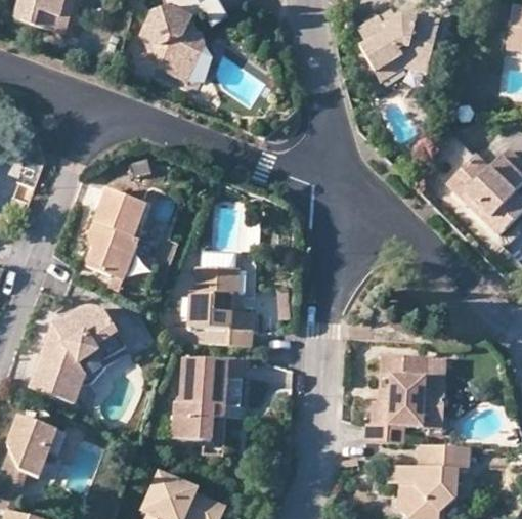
[(14,0),(10,16),(31,23),(35,9),(56,14),(60,0),(14,0)]
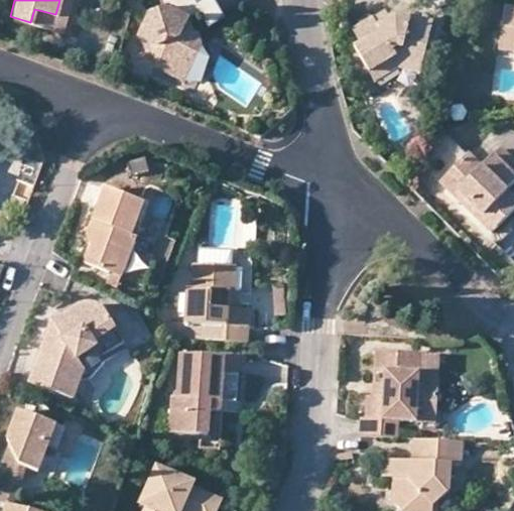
[(59,30),(68,0),(59,0),(55,14),(34,9),(30,22),(59,30)]
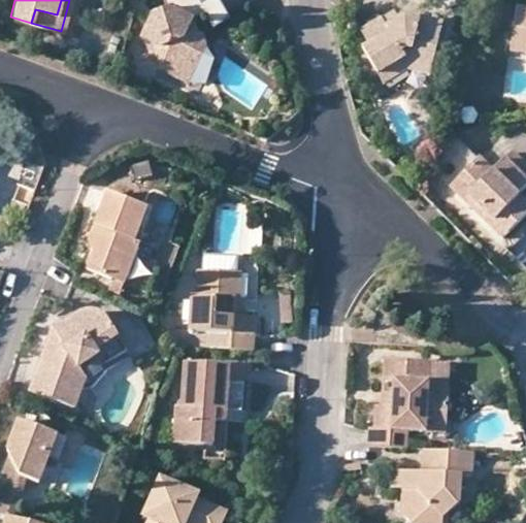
[(186,54),(197,52),(201,42),(198,32),(184,26),(188,15),(194,13),(192,7),(190,0),(175,0),(163,4),(150,9),(138,33),(150,37),(159,67),(177,75),(186,54)]
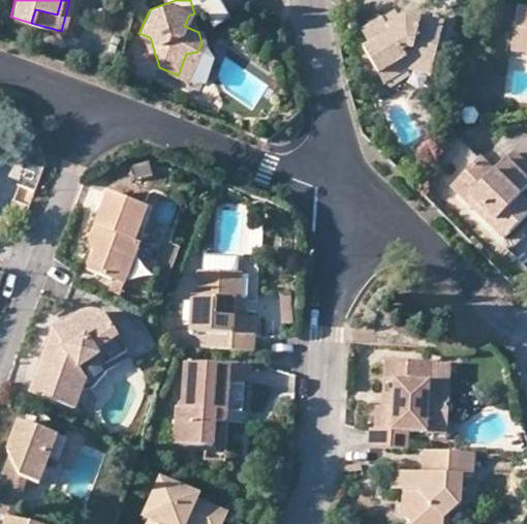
[(163,4),(161,0),(154,0),(150,9),(163,4)]
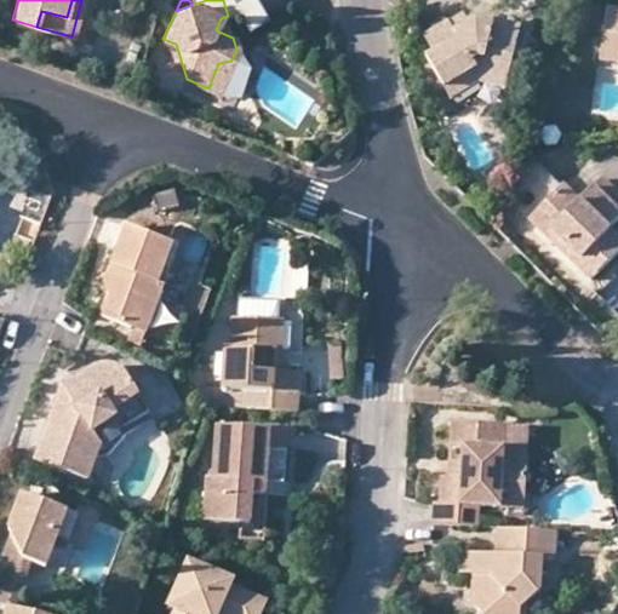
[(189,0),(192,5),(206,0),(223,0),(225,9),(236,11),(245,27),(263,16),(253,0),(189,0)]
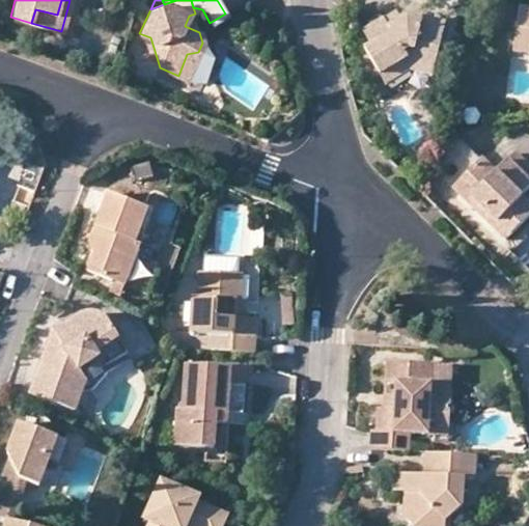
[(528,4),(521,4),(513,49),(528,50),(528,4)]
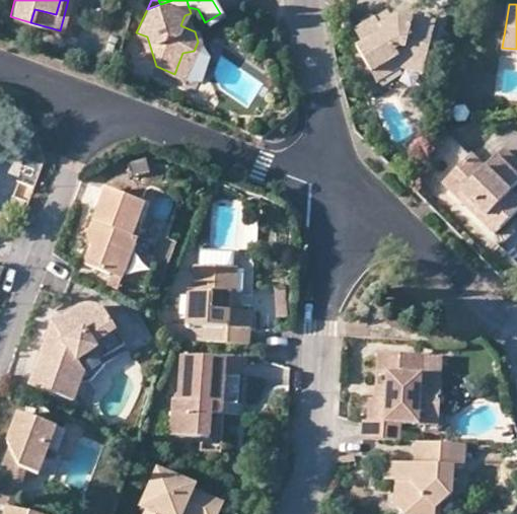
[(389,12),(375,18),(379,24),(392,17),(389,12)]
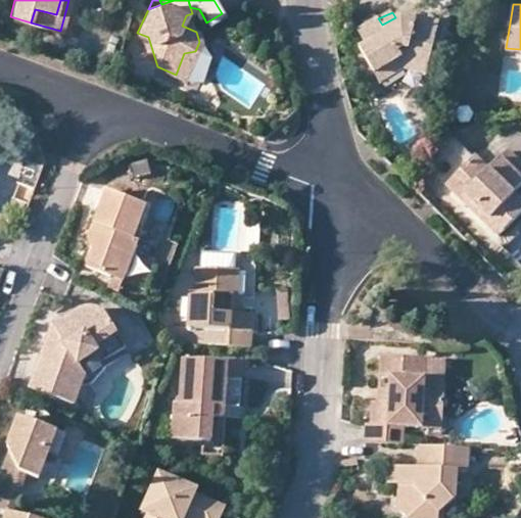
[(192,13),(186,15),(182,26),(196,32),(192,13)]
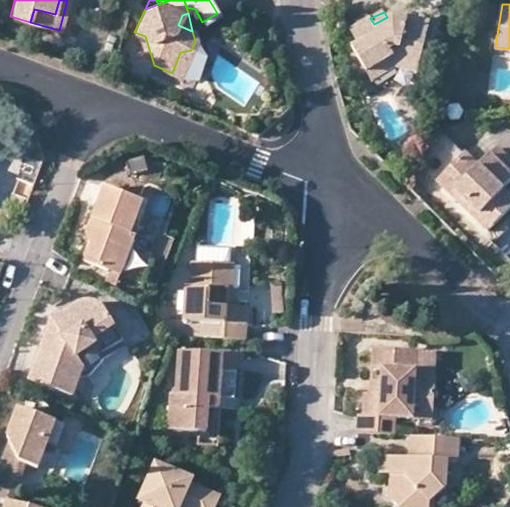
[(402,49),(425,54),(433,20),(411,15),(410,17),(397,14),(387,17),(374,24),(370,18),(369,17),(349,27),(356,41),(351,44),(365,70),(392,54),(389,47),(393,43),(402,45),(402,49)]
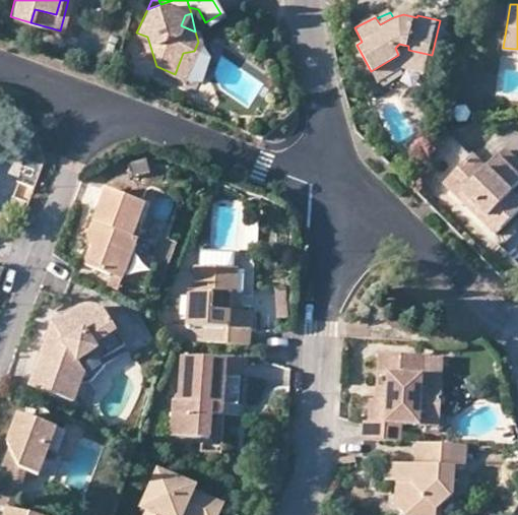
[(204,56),(198,42),(194,51),(182,76),(198,76),(204,56)]
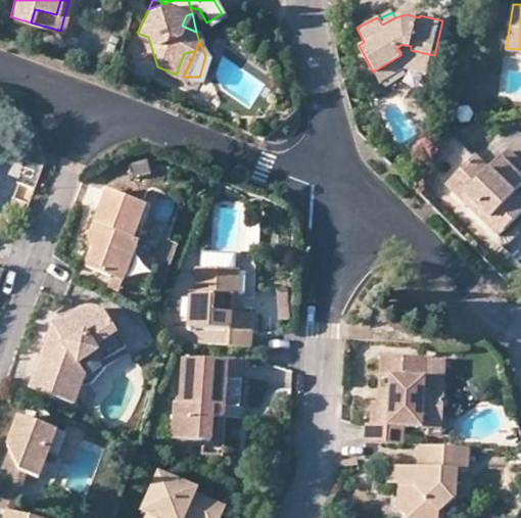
[(430,69),(434,55),(411,50),(411,46),(401,44),(397,48),(400,55),(373,72),(378,81),(405,65),(430,69)]
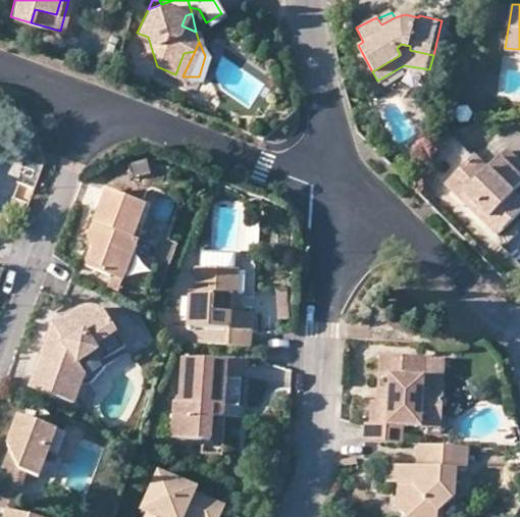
[(183,76),(195,51),(184,53),(175,74),(183,76)]
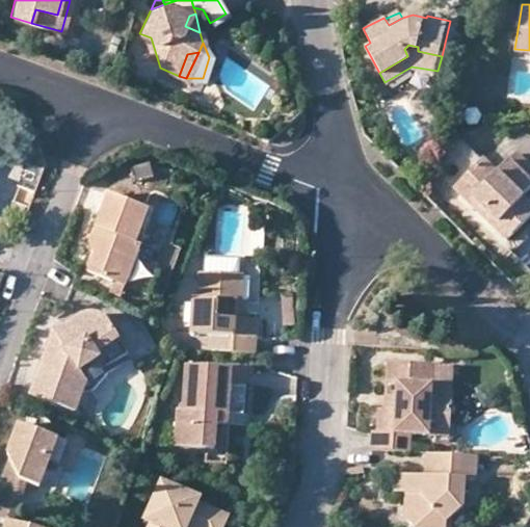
[(508,211),(521,225),(529,215),(529,199),(524,193),(529,186),(529,161),(518,149),(498,168),(484,155),(454,185),(495,225),(508,211)]
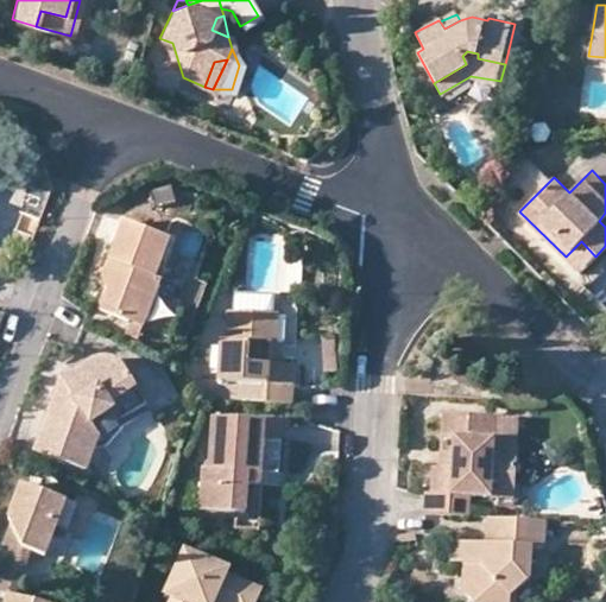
[(115,266),(106,286),(99,306),(143,322),(161,276),(155,273),(169,234),(122,217),(105,261),(115,266)]
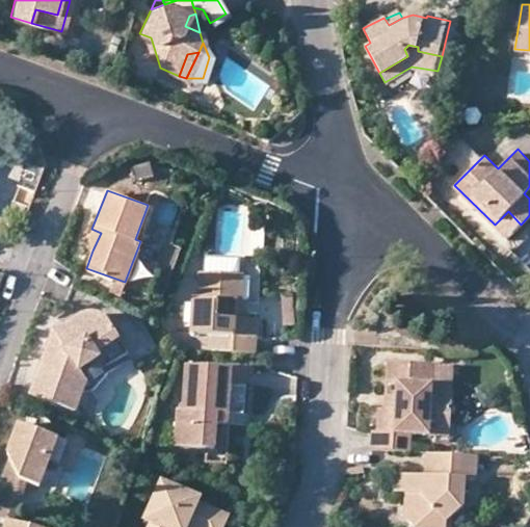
[(507,238),(521,225),(508,211),(495,225),(507,238)]
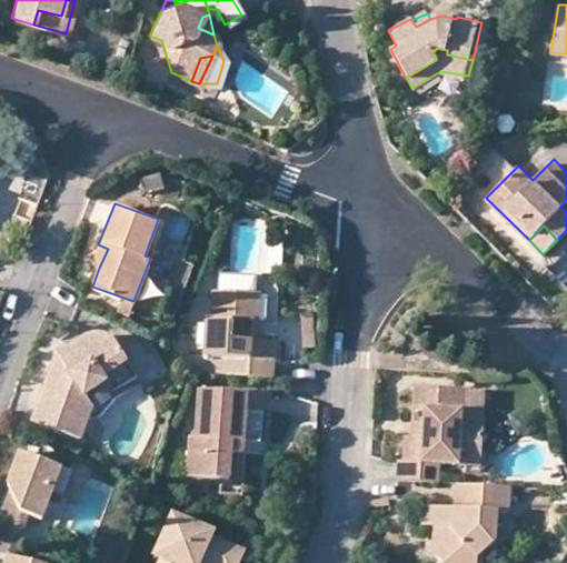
[(95,255),(99,268),(108,249),(98,244),(95,255)]
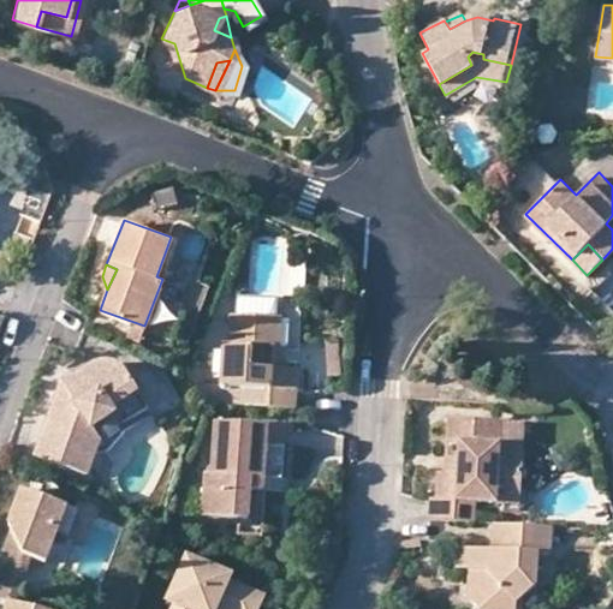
[(272,342),(280,342),(281,314),(230,310),(230,339),(221,339),(220,381),(256,382),(255,400),(295,404),(297,364),(279,362),(272,362),(272,342)]
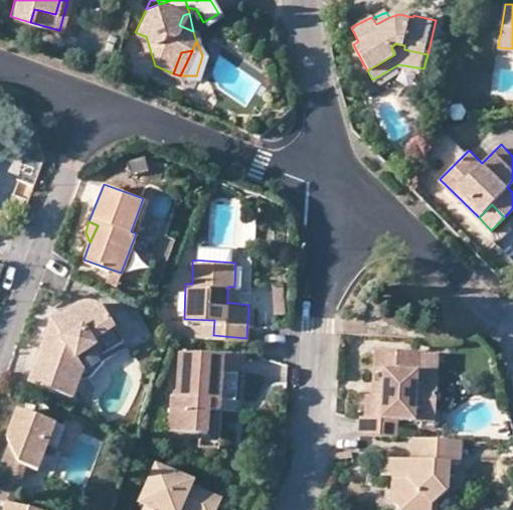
[(281,281),(271,281),(273,309),(282,309),(281,281)]
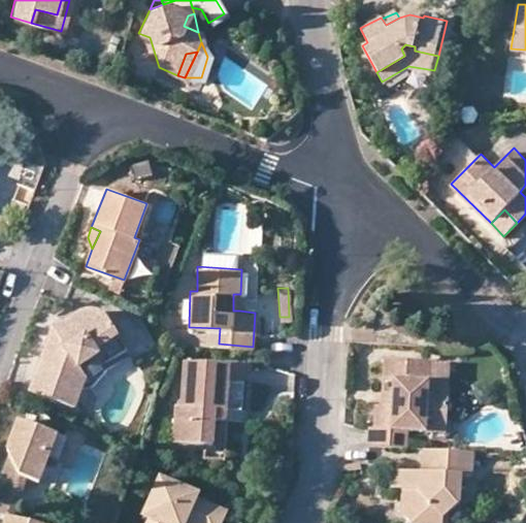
[(58,338),(48,337),(31,386),(72,403),(84,372),(76,361),(94,350),(91,346),(113,330),(106,316),(100,311),(91,307),(77,311),(62,321),(61,321),(68,331),(58,338)]
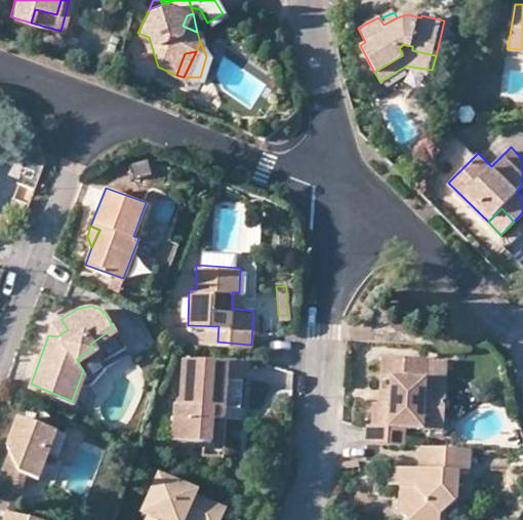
[(52,324),(48,335),(57,336),(68,329),(61,319),(52,324)]
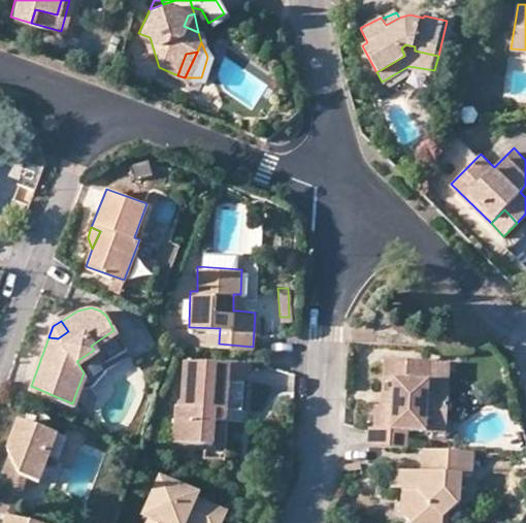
[(219,344),(220,328),(196,327),(195,341),(219,344)]
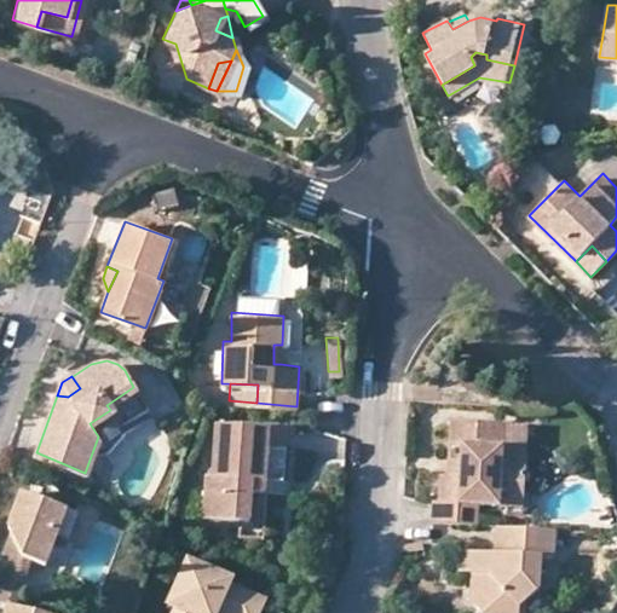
[(502,483),(524,483),(525,451),(505,450),(506,420),(451,416),(449,440),(461,440),(460,470),(448,470),(442,470),(438,496),(432,495),(431,518),(477,520),(478,499),(501,499),(502,483)]
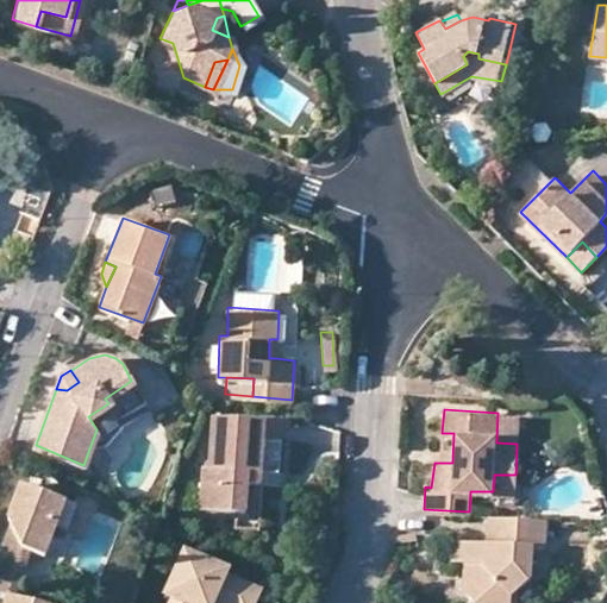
[(262,468),(277,469),(282,415),(211,413),(207,462),(201,463),(199,504),(243,507),(245,479),(260,481),(262,468)]
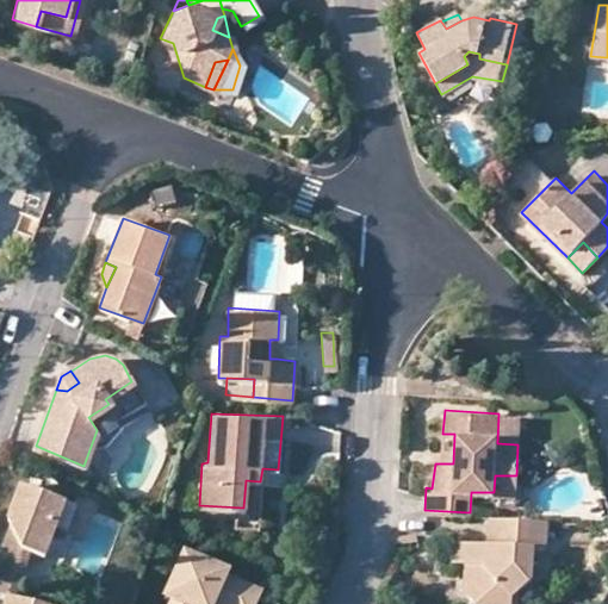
[(520,415),(498,413),(497,443),(517,444),(520,415)]
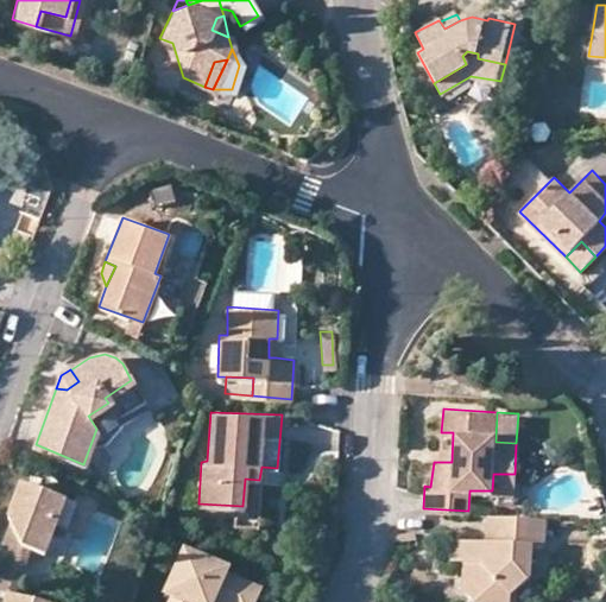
[(441,432),(440,462),(452,462),(453,432),(441,432)]
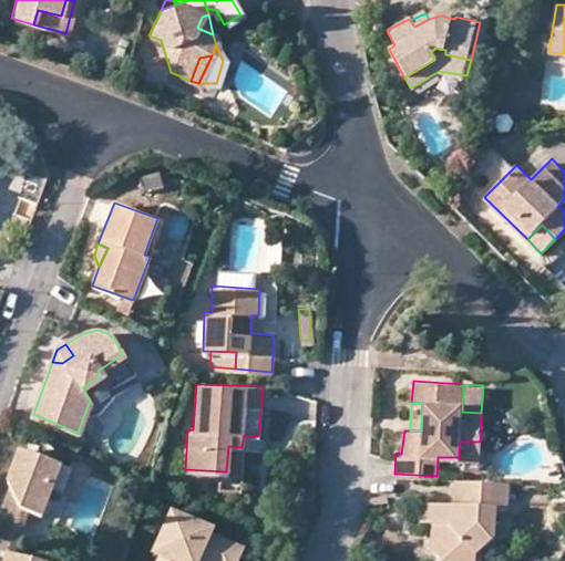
[(479,458),(480,442),(460,442),(459,457),(479,458)]
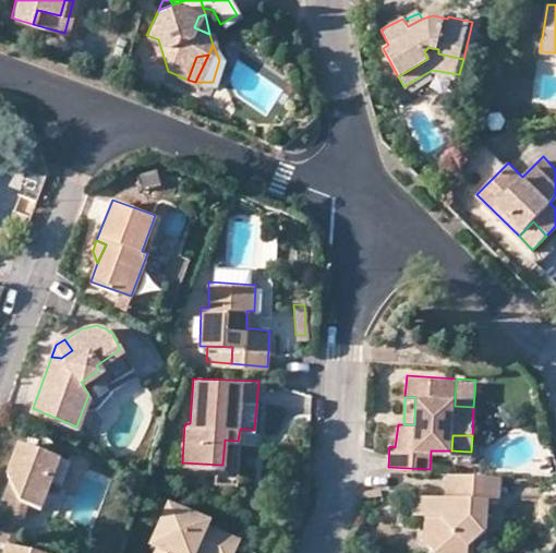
[(17,497),(22,500),(41,506),(51,478),(62,482),(71,459),(16,441),(4,472),(7,476),(17,497)]
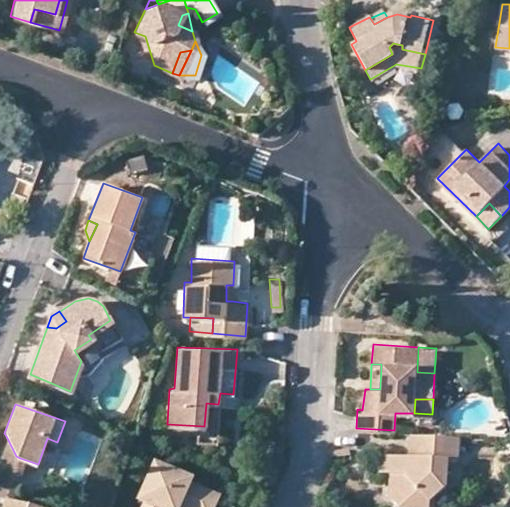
[(400,506),(428,506),(429,498),(447,484),(448,457),(459,457),(460,434),(411,431),(409,454),(381,452),(380,469),(391,470),(389,495),(400,506)]
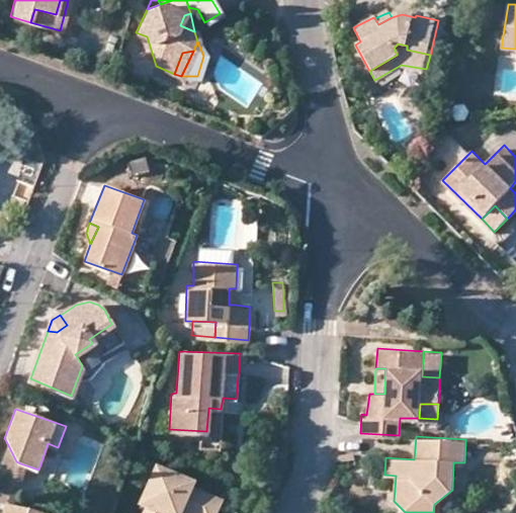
[(0,499),(7,501),(20,463),(16,461),(6,441),(0,463),(2,464),(0,471),(0,499)]
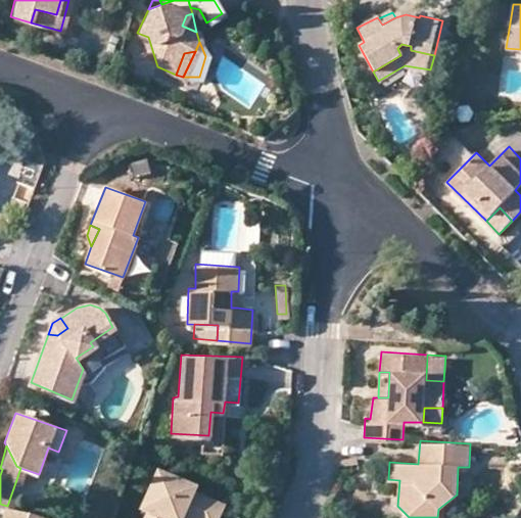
[(181,517),(183,514),(191,517),(216,517),(223,503),(193,489),(195,485),(157,469),(141,507),(147,510),(143,517),(181,517)]
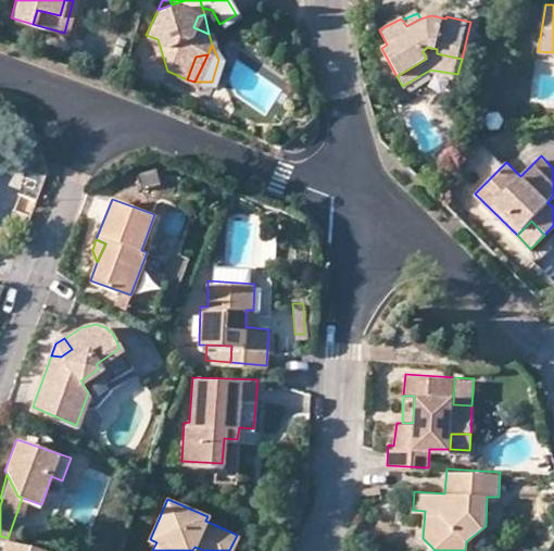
[(2,550),(49,550),(7,539),(2,550)]
